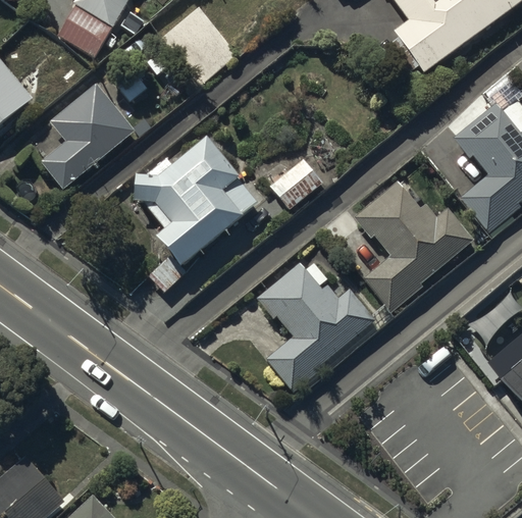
[(74,0),(73,3),(113,28),(128,0),(74,0)]
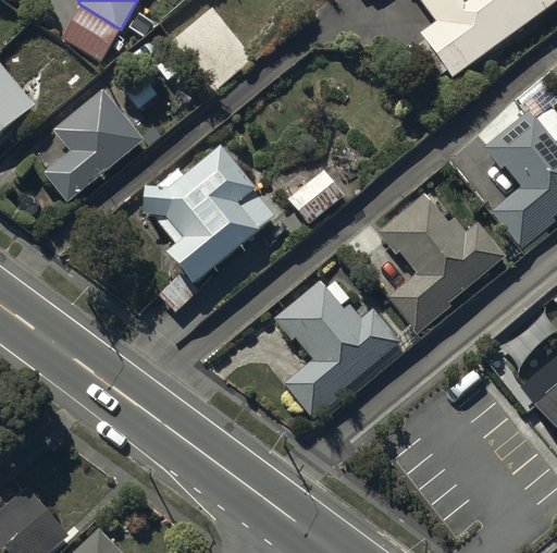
[(421,0),(434,20),(419,31),(424,39),(398,58),(434,110),(460,93),(449,77),(556,1),(556,0),(421,0)]
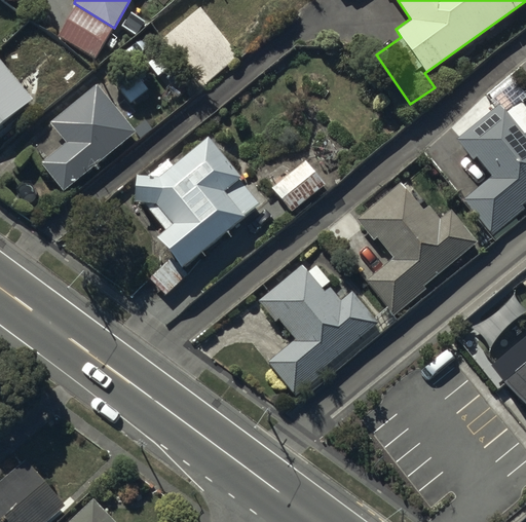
[(114,28),(74,3),(55,35),(97,59),(114,28)]
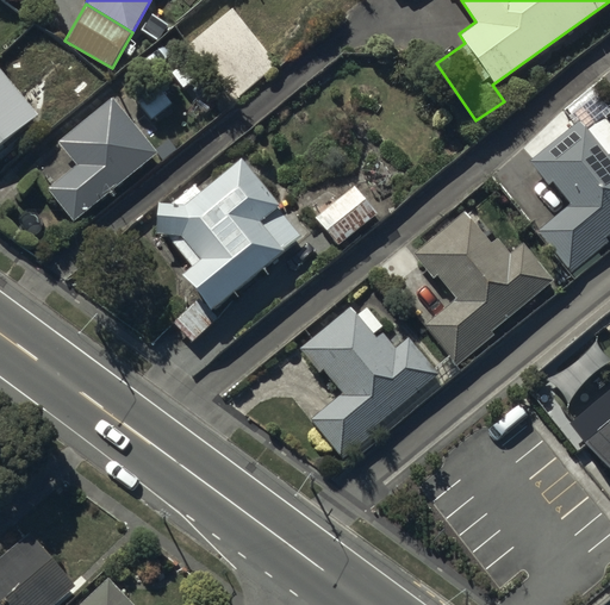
[(278,62),(230,6),(187,41),(235,98),(278,62)]
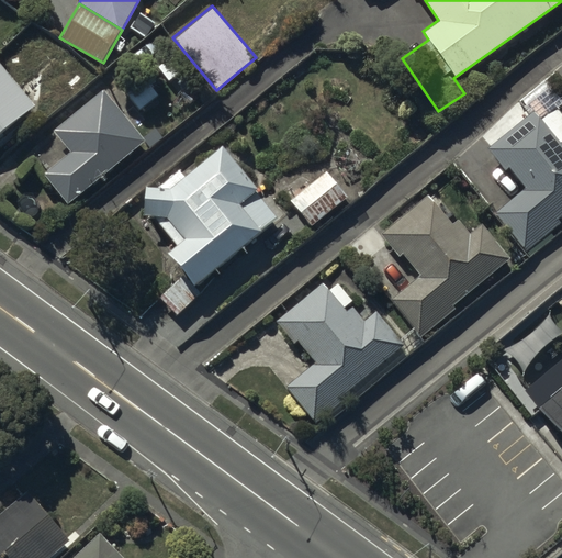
[(0,60),(0,136),(37,107),(0,60)]
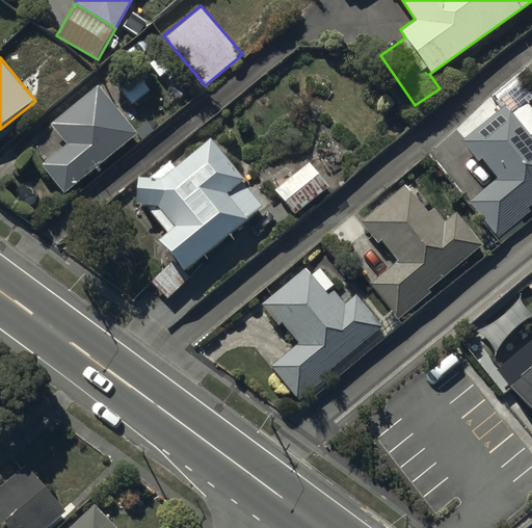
[(137,136),(98,87),(53,123),(69,142),(40,165),(63,195),(137,136)]
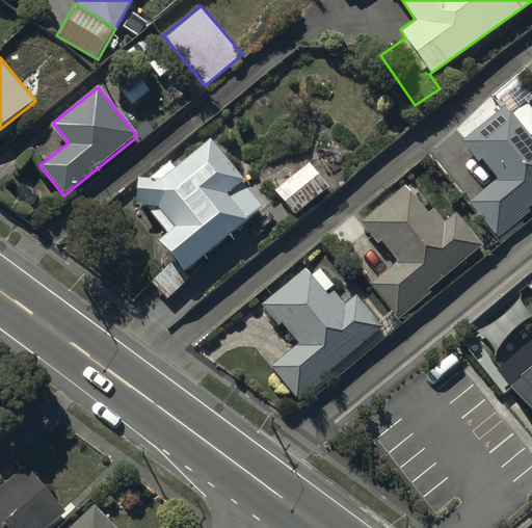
[(474,128),(460,138),(477,160),(481,157),(497,177),(468,199),(498,236),(530,210),(527,206),(531,201),(531,108),(526,101),(511,112),(505,104),(494,113),(483,100),(463,115),(474,128)]
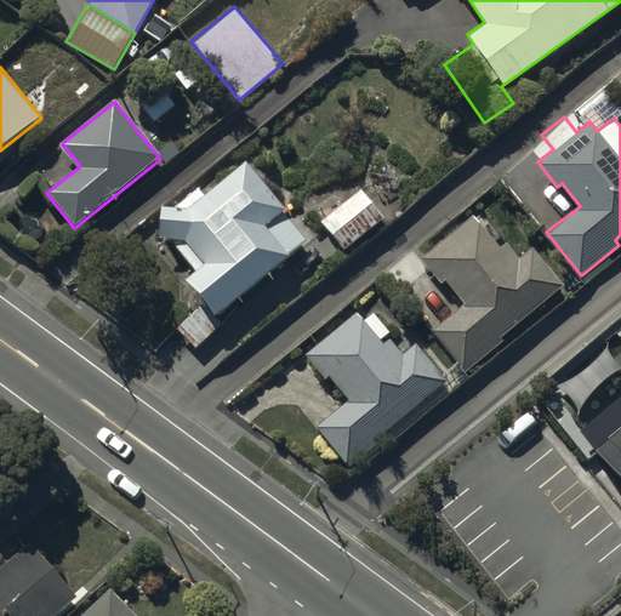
[(203,302),(176,328),(195,347),(222,323),(215,315),(291,256),(288,252),(306,239),(246,160),(204,194),(198,187),(174,206),(160,206),(159,239),(171,239),(195,273),(186,280),(203,302)]
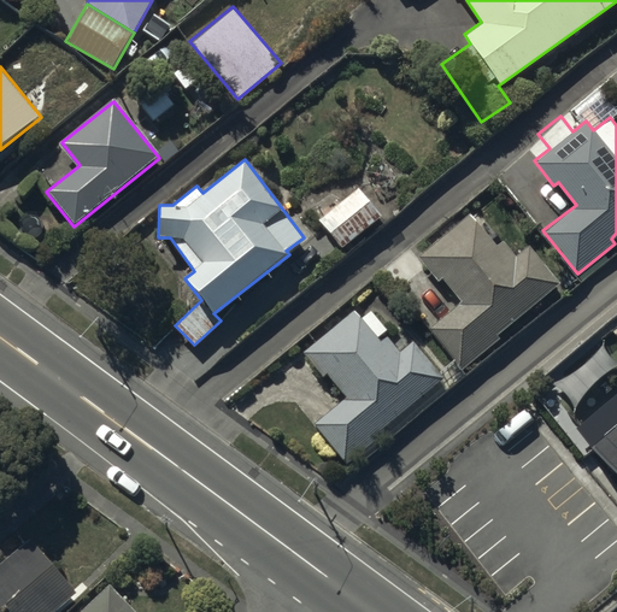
[(360,186),(318,217),(340,246),(382,213),(360,186)]
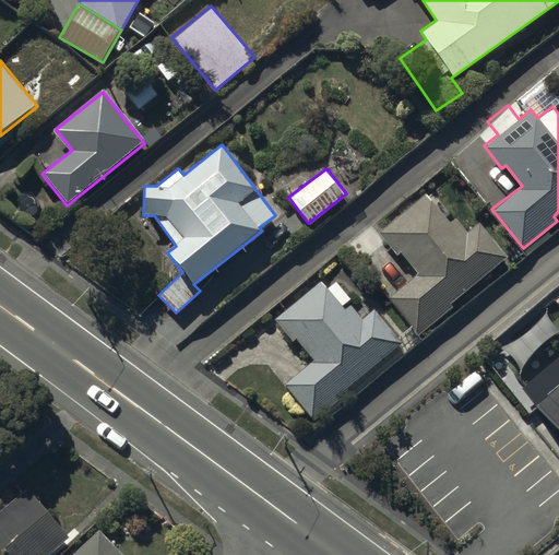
[(427,193),(379,232),(396,255),(401,251),(417,272),(389,295),(417,333),(453,306),(450,302),(508,257),(479,221),(467,231),(436,191),(429,196),(427,193)]
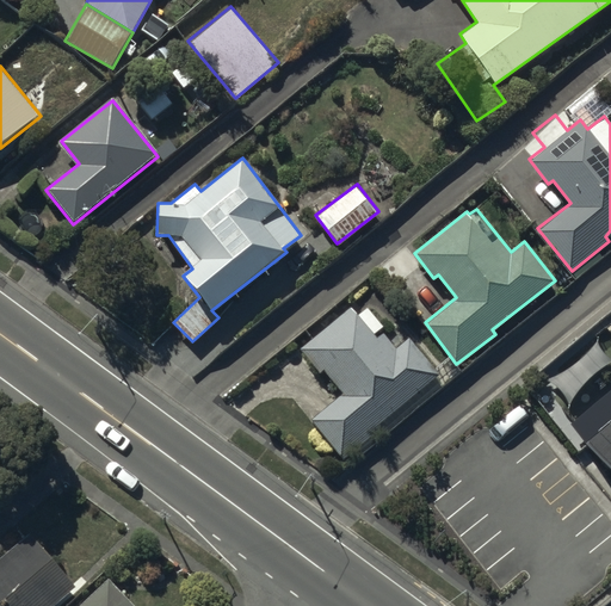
[(351,307),(300,347),(319,371),(323,368),(343,391),(310,418),(344,459),(382,428),(378,425),(439,376),(409,338),(396,348),(383,333),(377,338),(374,334),(384,326),(368,304),(357,313),(351,307)]
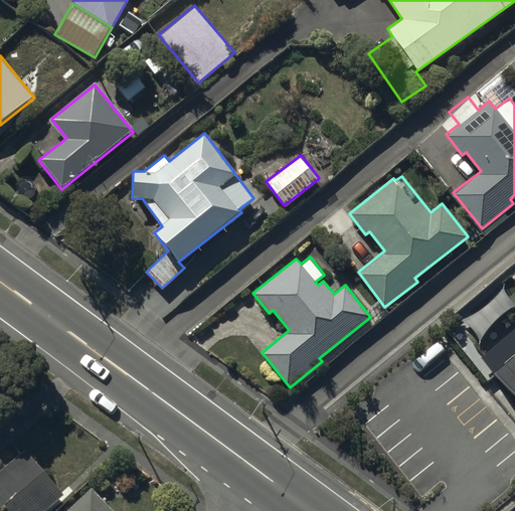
[(514,354),(494,372),(514,397),(514,354)]
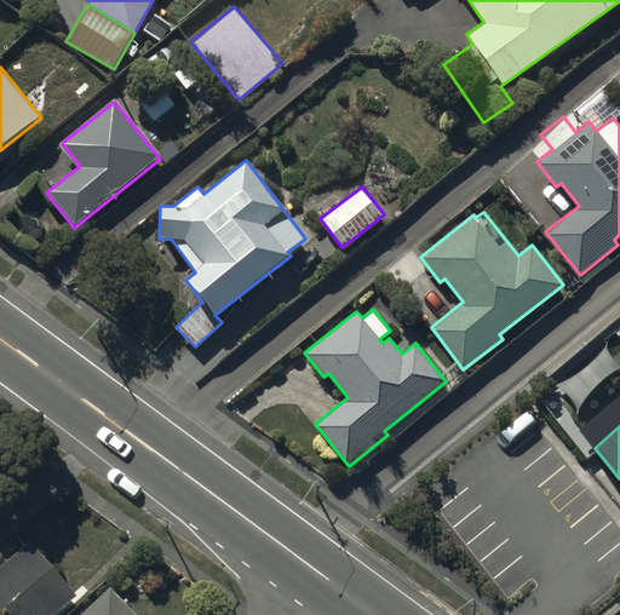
[(50,614),(76,592),(28,539),(0,563),(0,614),(50,614)]
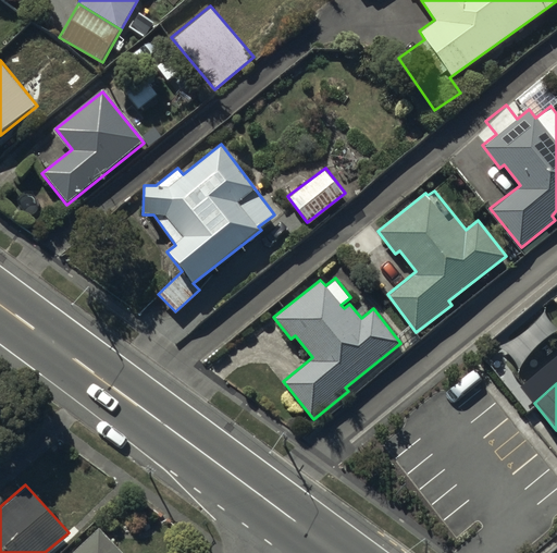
[(124,552),(99,526),(70,552),(124,552)]
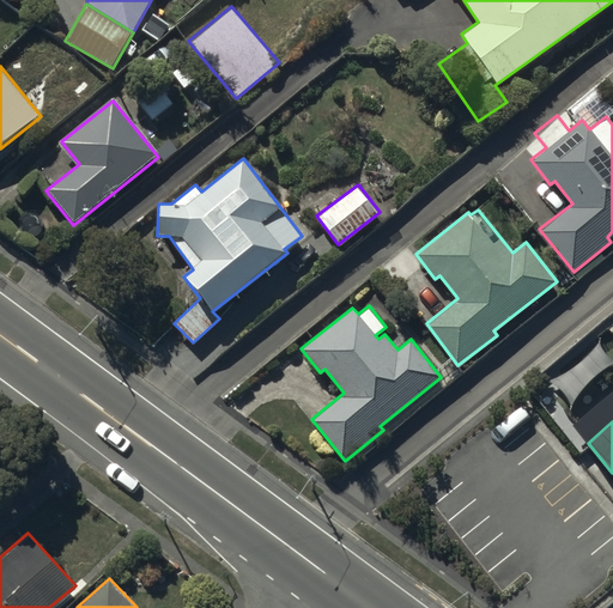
All buildings are outlined.
